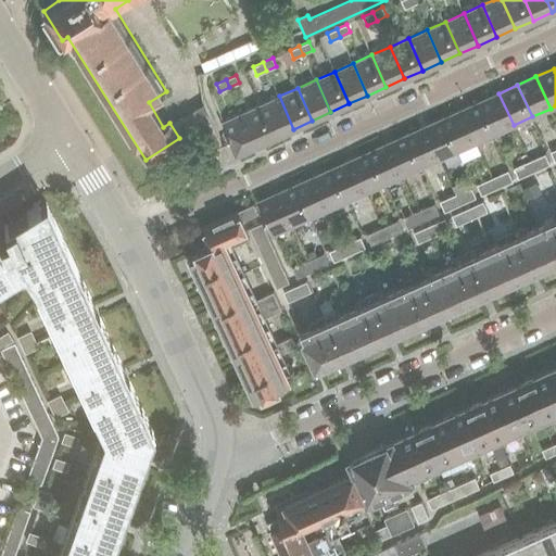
[(514,125),(498,93),(480,101),(495,134),(514,125)]
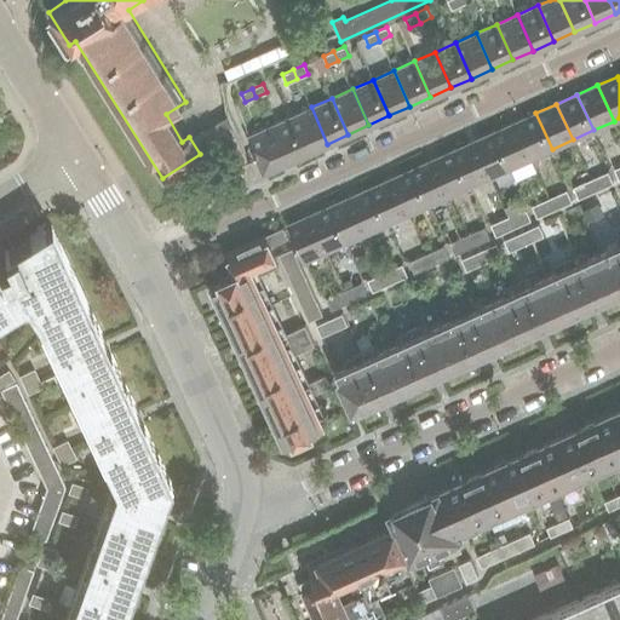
[(306,153),(327,144),(311,107),(291,116),(306,153)]
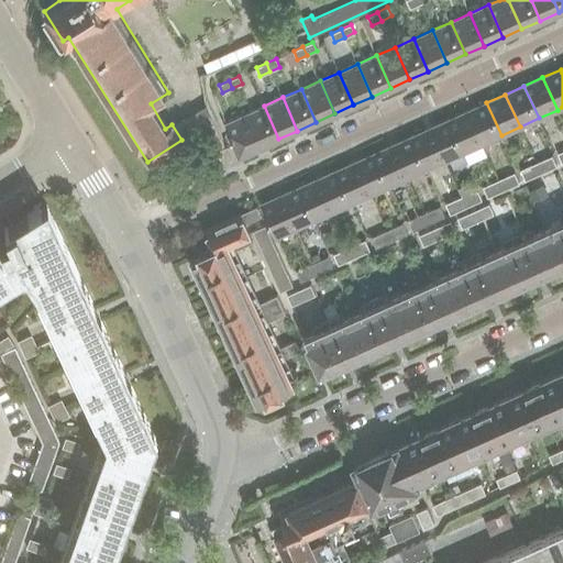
[(486,102),(467,111),(483,143),(501,135),(486,102)]
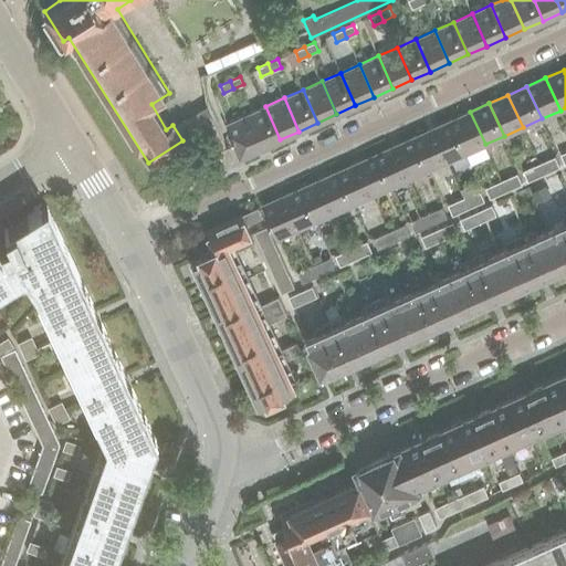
[(216,148),(217,150),(226,146),(207,106),(175,125),(184,140),(186,139),(188,138),(191,137),(194,137),(197,137),(199,137),(202,138),(205,139),(207,140),(210,143),(211,144),(213,146),(216,148)]
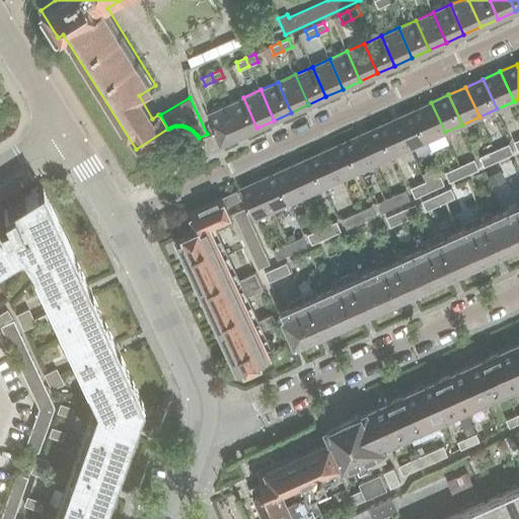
[(226,105),(239,136),(256,128),(243,97),(226,105)]
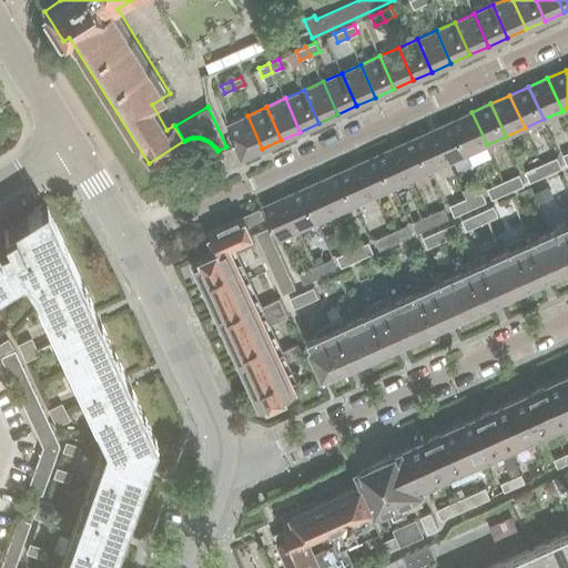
[(472,112),(453,121),(468,153),(487,144),(472,112)]
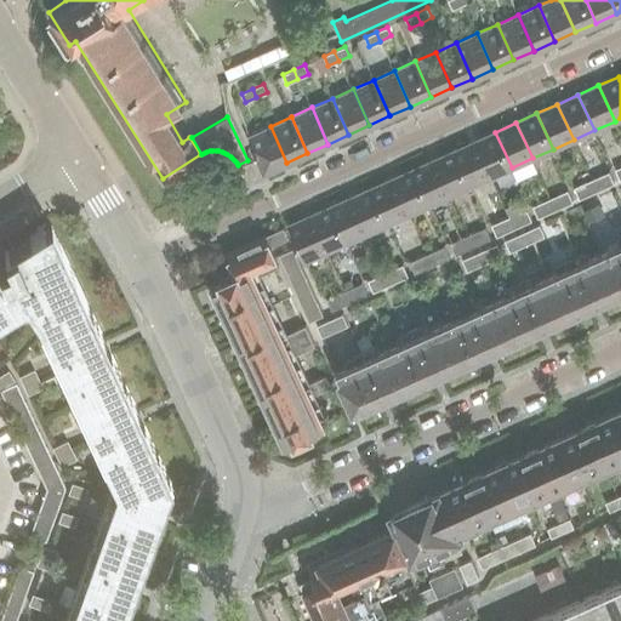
[(265,172),(286,163),(271,126),(249,136),(265,172)]
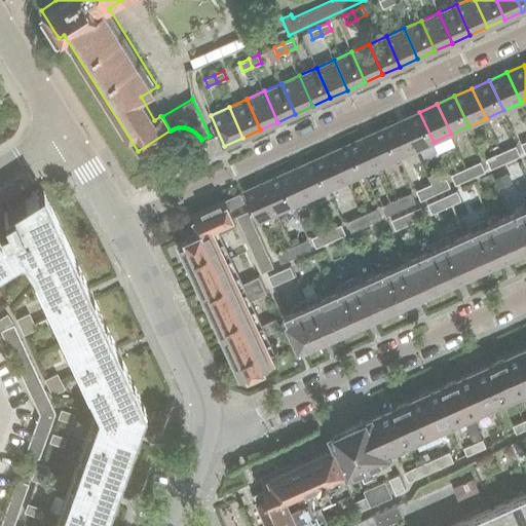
[(419,112),(402,119),(416,150),(434,142),(419,112)]
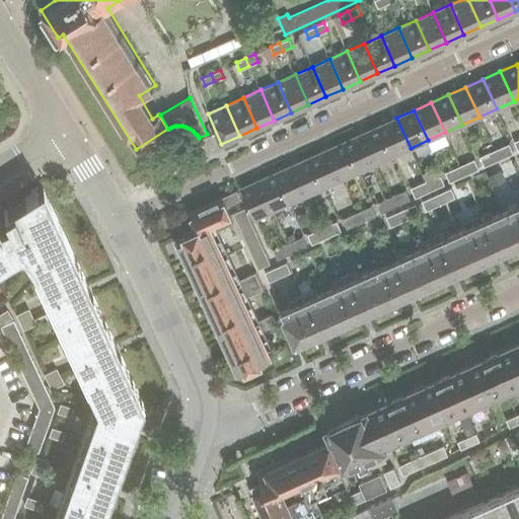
[(396,118),(379,126),(393,155),(411,148),(396,118)]
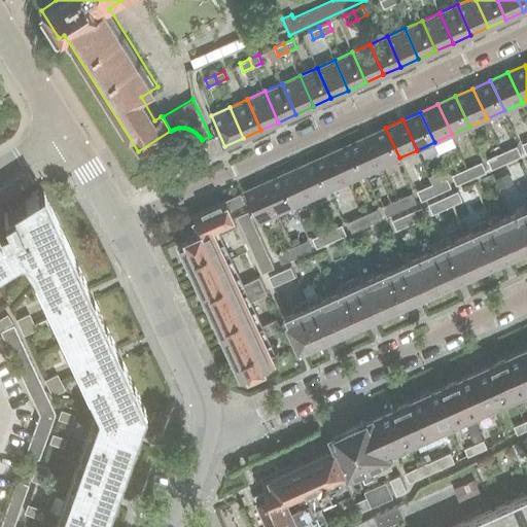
[(399,157),(385,128),(367,136),(382,166),(399,157)]
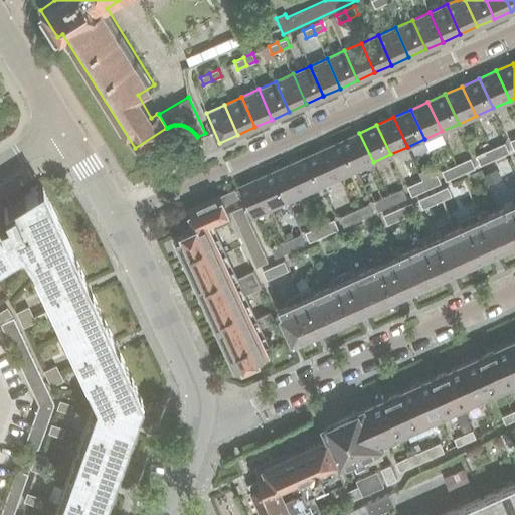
[(356,170),(373,162),(359,133),(342,140),(356,170)]
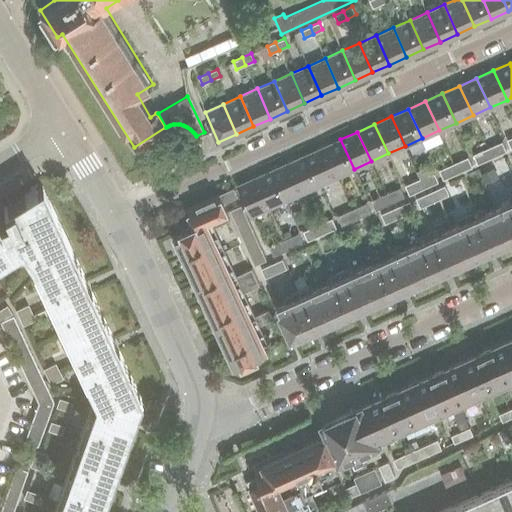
[(323,147),(337,176),(354,169),(340,139),(323,147)]
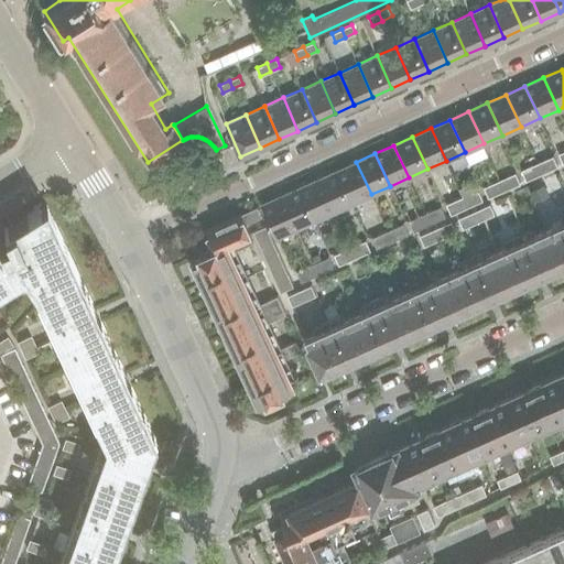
[(545,160),(550,170),(557,166),(553,156),(545,160)]
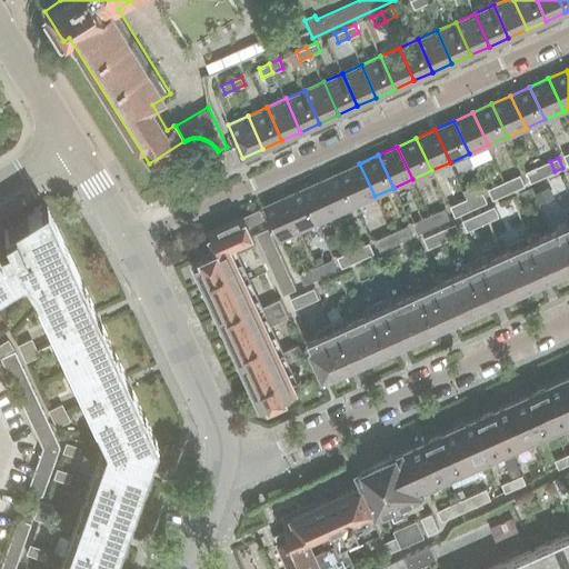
[(541,165),(547,175),(555,171),(550,161),(541,165)]
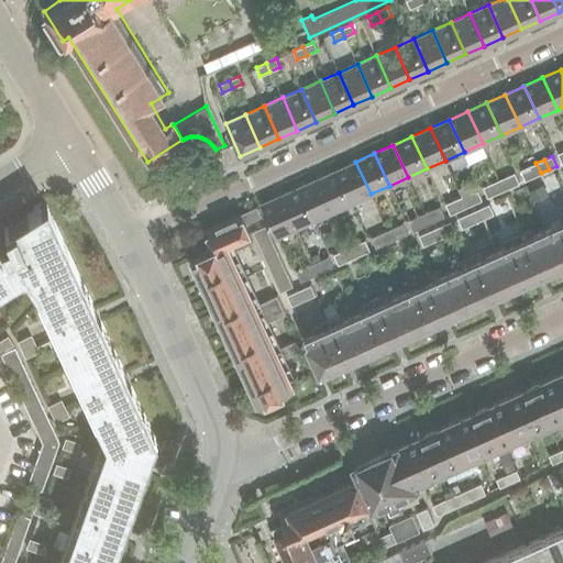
[(337,169),(352,202),(371,194),(355,162),(337,169)]
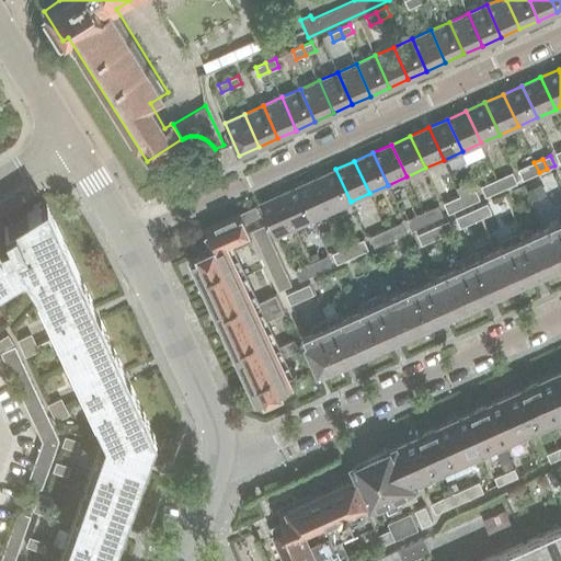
[(526,165),(530,175),(539,172),(534,162),(526,165)]
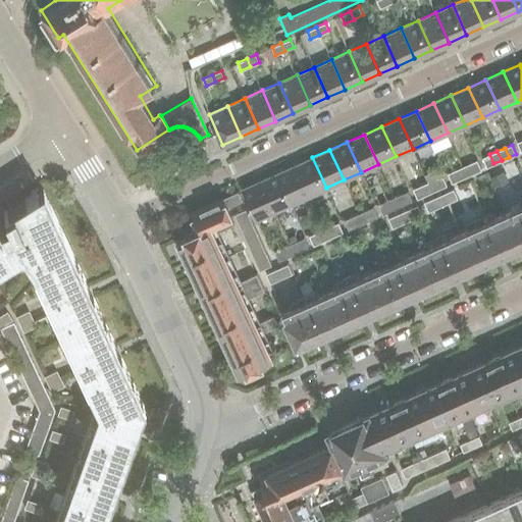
[(493,163),(489,154),(482,158),(486,166),(493,163)]
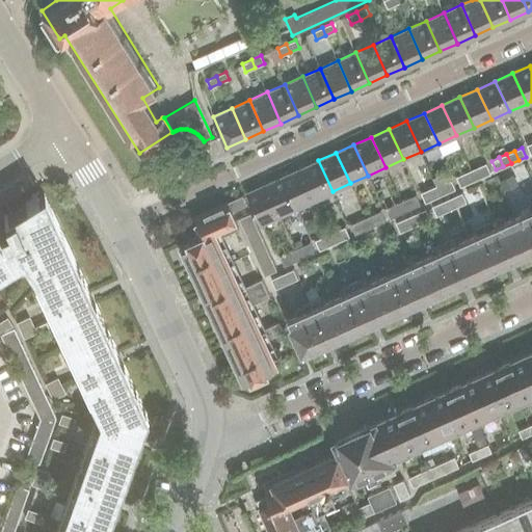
[(300,168),(315,198),(333,191),(318,160),(300,168)]
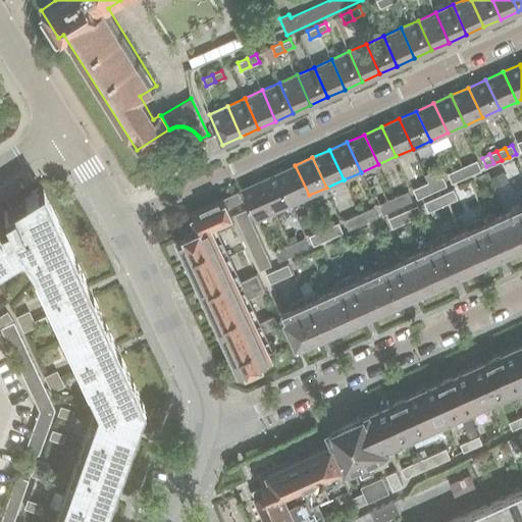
[(469,164),(473,172),(480,169),(476,160),(469,164)]
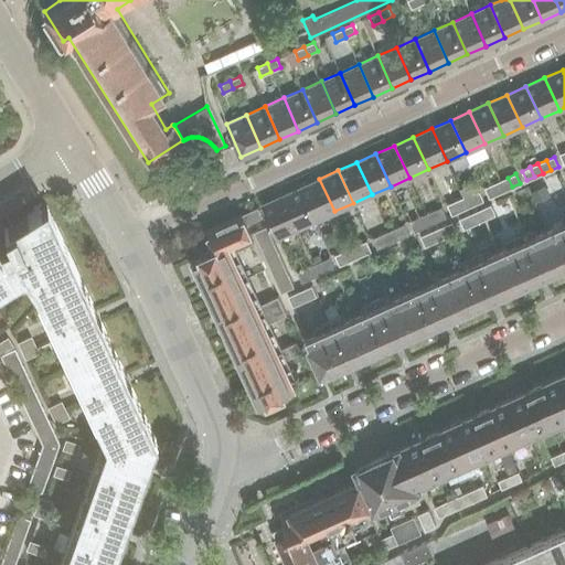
[(500,181),(504,191),(512,187),(508,178),(500,181)]
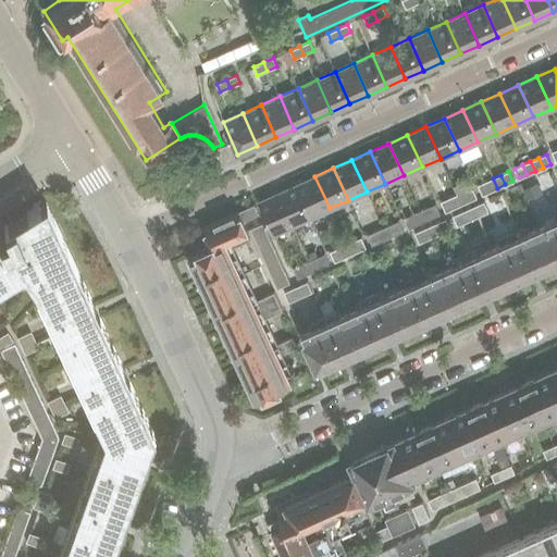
[(314,176),(296,185),(311,217),(330,208),(314,176)]
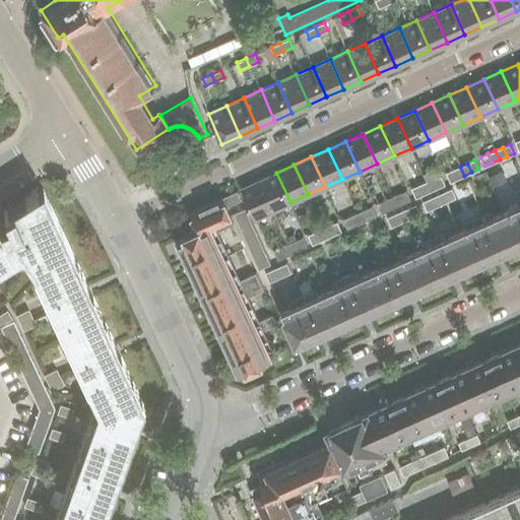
[(453,170),(457,179),(464,176),(460,167),(453,170)]
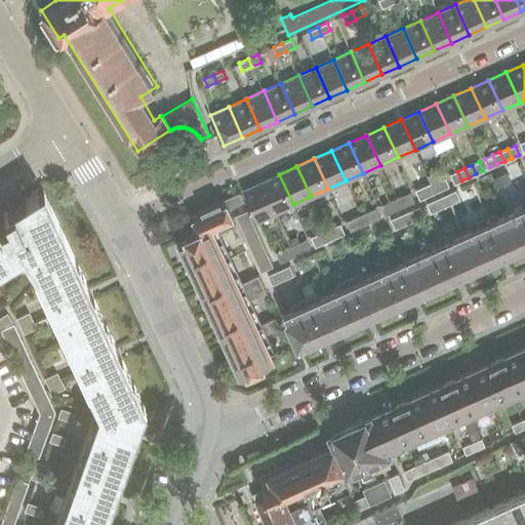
[(461,180),(457,171),(450,174),(454,184),(461,180)]
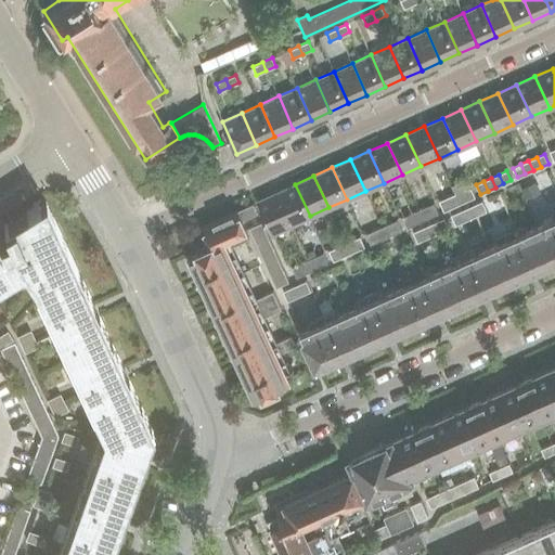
[(536,182),(520,189),(526,199),(540,193),(536,182)]
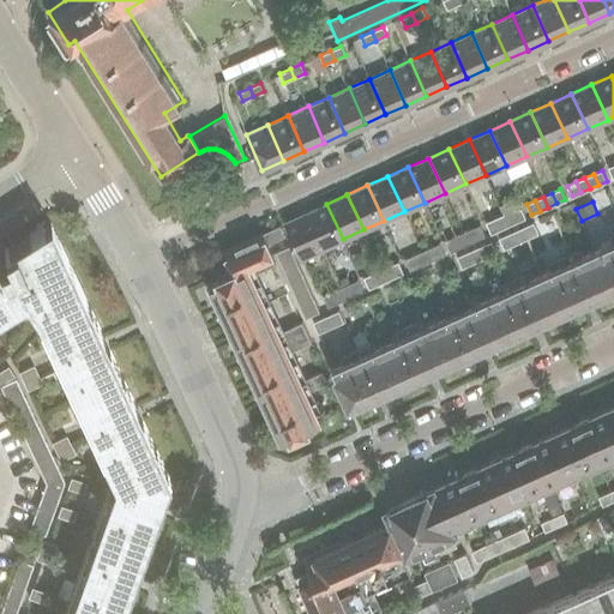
[(323,248),(343,239),(326,204),(306,212),(323,248)]
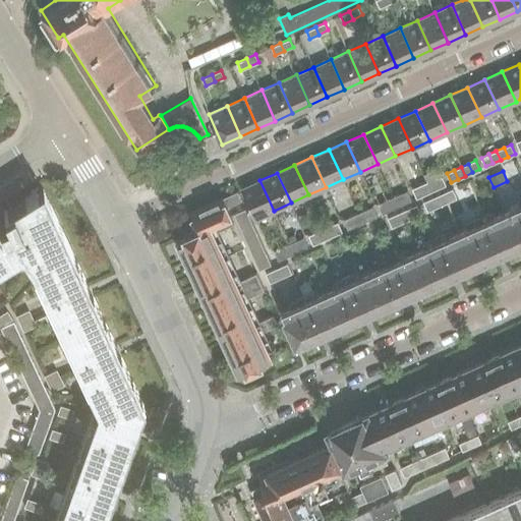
[(433,178),(439,188),(446,184),(441,175),(433,178)]
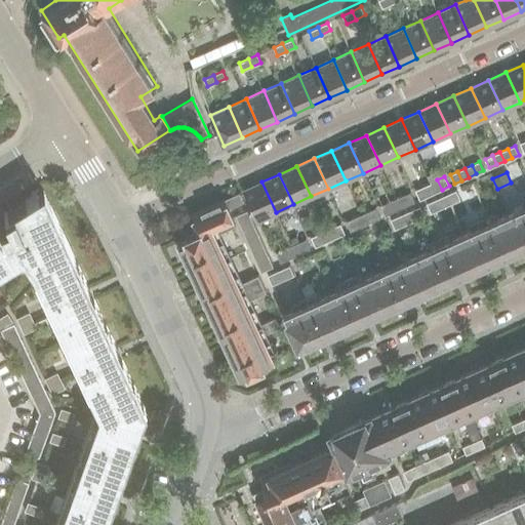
[(435,193),(442,190),(437,179),(430,183),(435,193)]
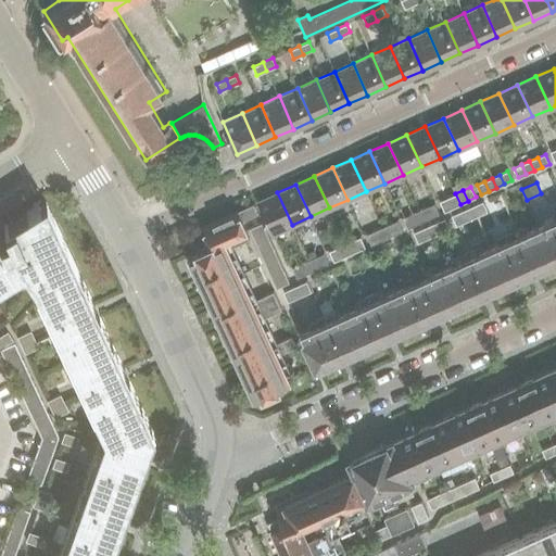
[(273,234),(292,225),(277,192),(258,201),(273,234)]
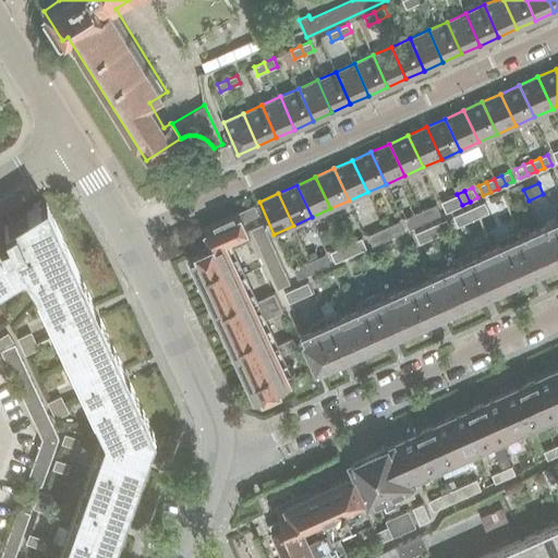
[(457,194),(449,198),(453,208),(462,205),(457,194)]
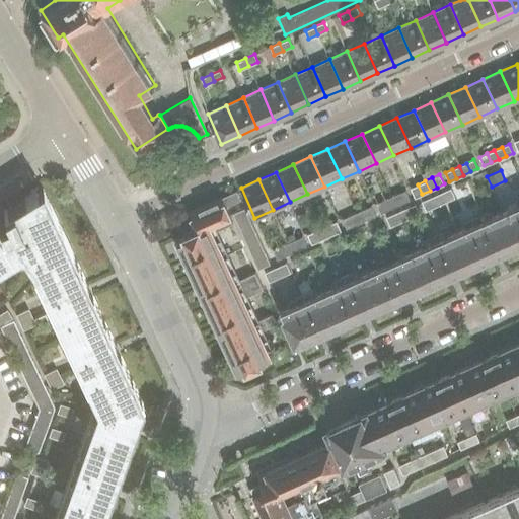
[(415,198),(422,194),(418,184),(411,188),(415,198)]
